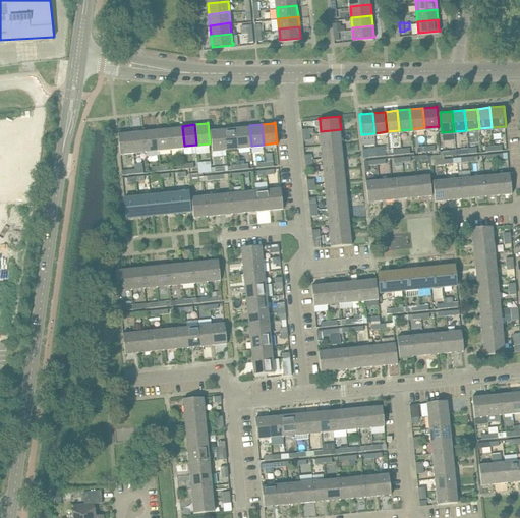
[(251,146),(249,125),(236,126),(238,147),(251,146)]
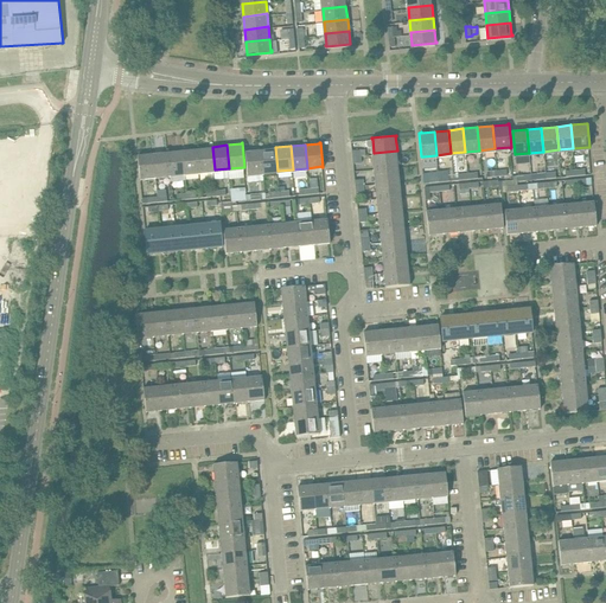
[(212,147),(197,148),(199,172),(215,170),(212,147)]
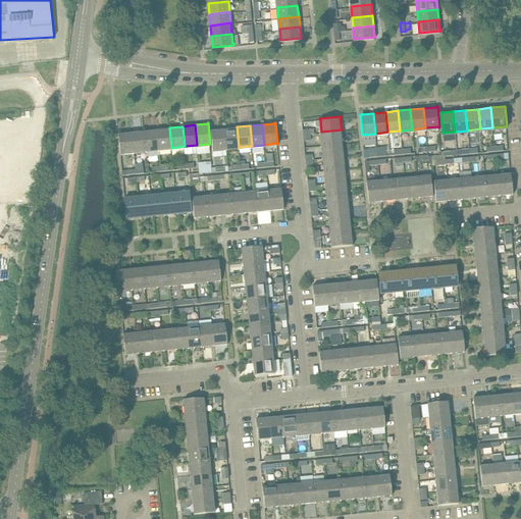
[(237,126),(224,127),(226,148),(239,147),(237,126)]
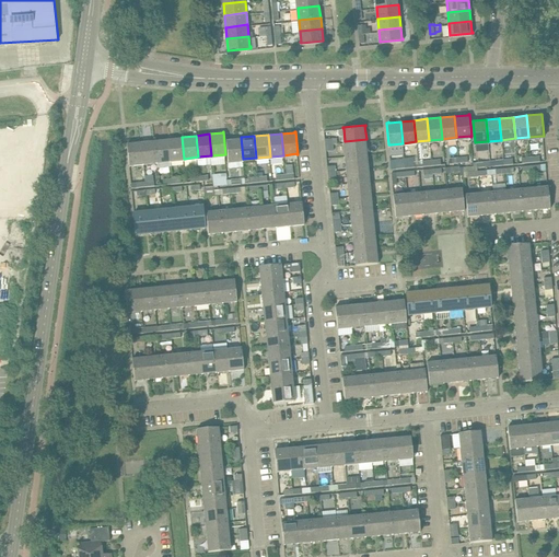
[(182,137),(169,138),(171,160),(184,159),(182,137)]
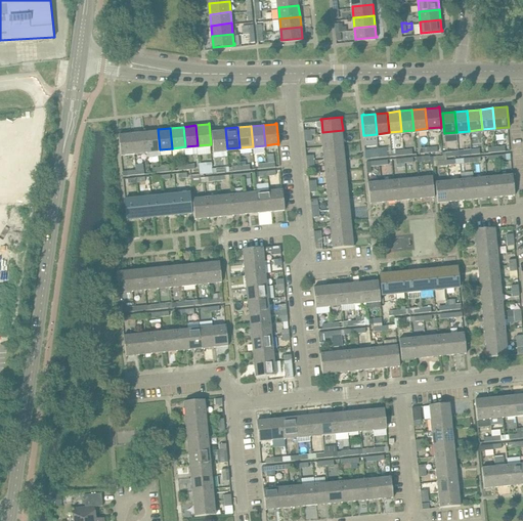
[(227,148),(225,128),(214,130),(213,129),(212,129),(214,150),(227,148)]
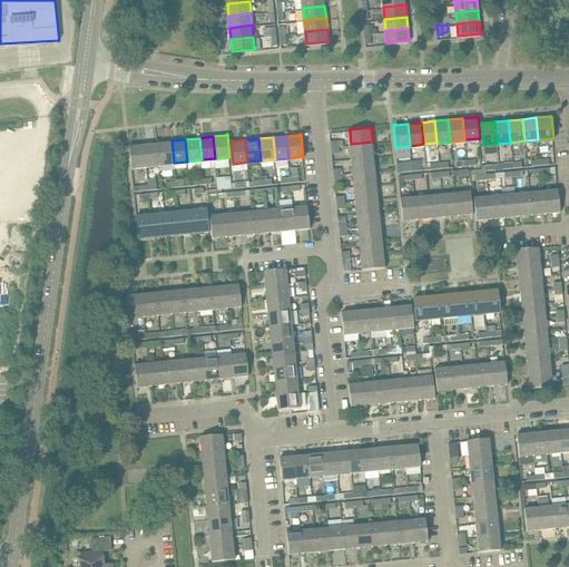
[(172,140),(158,142),(160,164),(160,168),(174,167),(174,163),(172,140)]
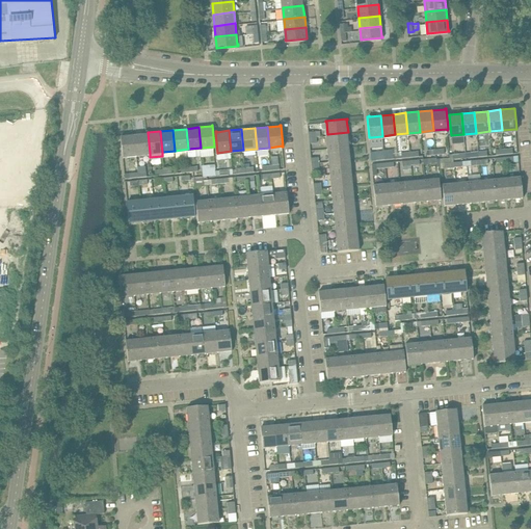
[(148,132),(134,133),(136,154),(150,153),(148,132)]
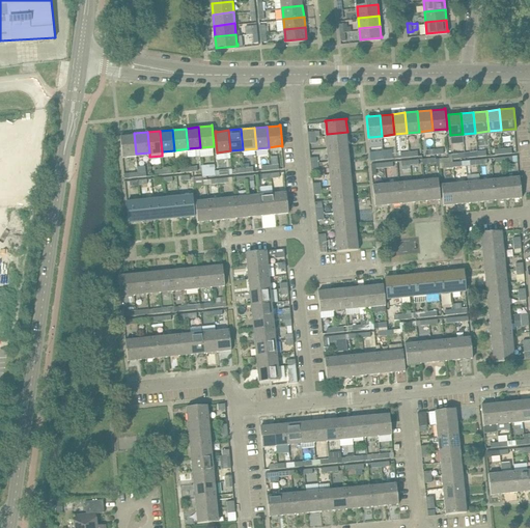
[(349,144),(347,132),(327,134),(328,146),(349,144)]
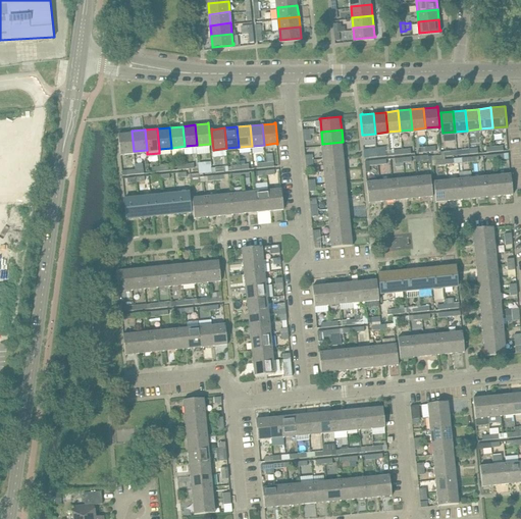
[(134,151),(132,131),(120,133),(120,132),(118,132),(120,153),(122,153),(122,152),(134,151)]
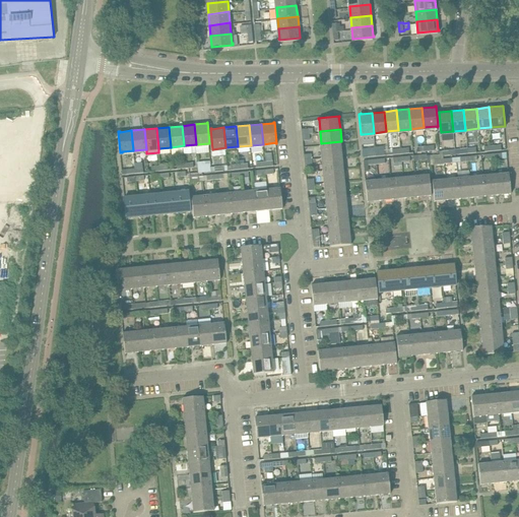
[(341,141),(321,143),(322,156),(342,154),(341,141)]
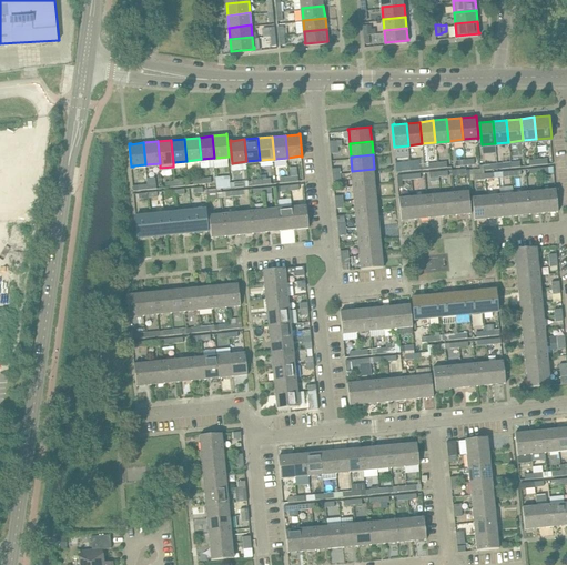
[(424,167),(423,162),(419,162),(419,158),(409,158),(411,163),(409,163),(411,169),(424,167)]
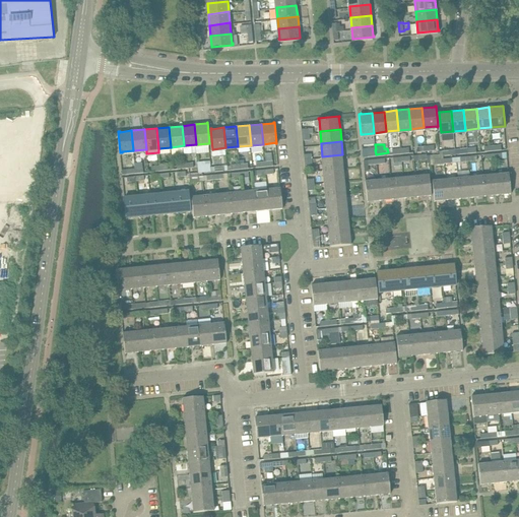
[(455,152),(454,147),(452,148),(451,144),(443,145),(444,153),(452,152),(455,152)]
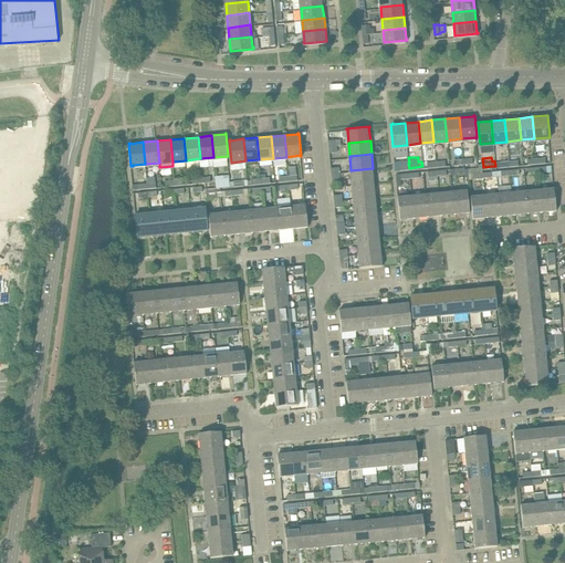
[(374,181),(373,168),(351,170),(353,184),(374,181)]
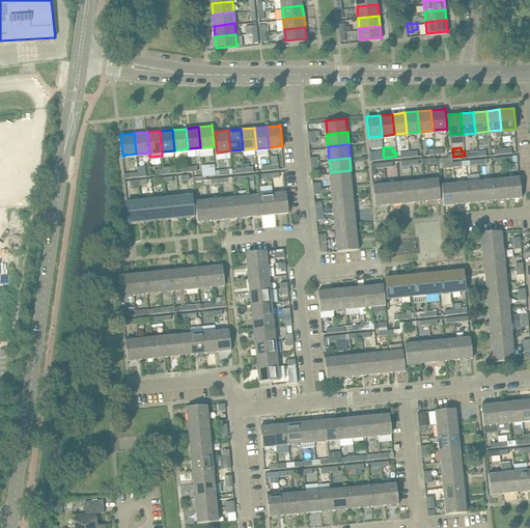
[(385,166),(384,161),(372,162),(373,172),(378,172),(378,166),(385,166)]
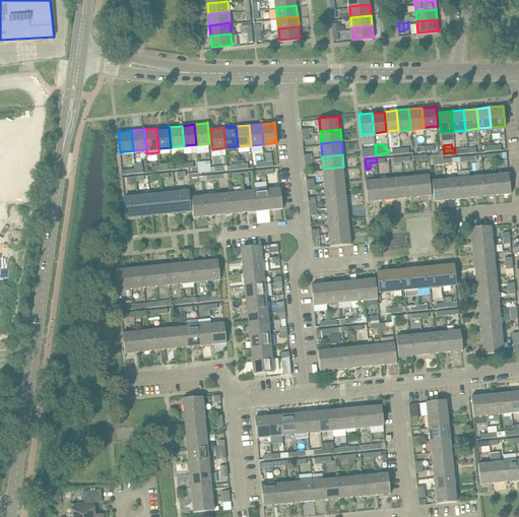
[(135,171),(135,166),(134,166),(133,162),(126,163),(127,171),(135,171)]
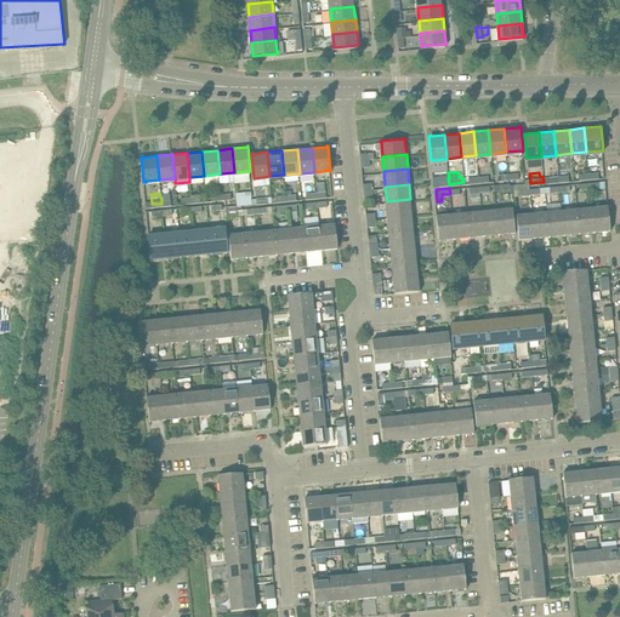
[(410,199),(387,201),(388,217),(413,215),(410,199)]
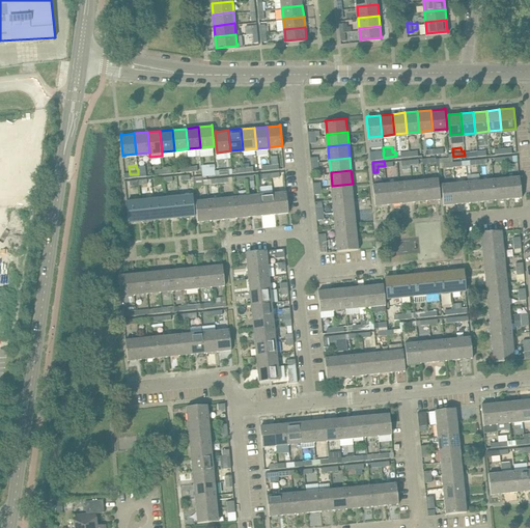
[(519,174),(505,176),(507,196),(521,195),(521,196),(523,196),(520,174),(519,174)]
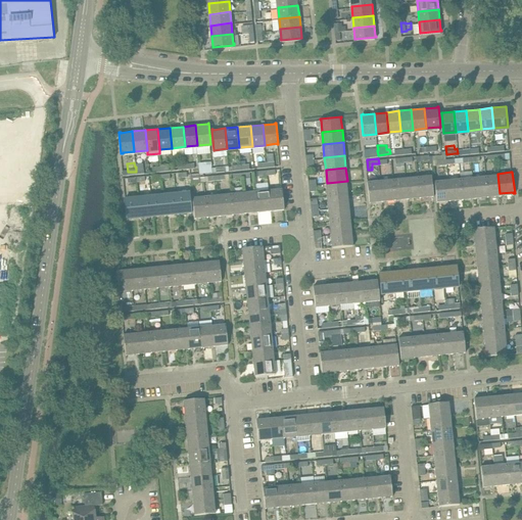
[(419,175),(421,195),(433,194),(434,194),(432,174),(431,174),(419,175)]
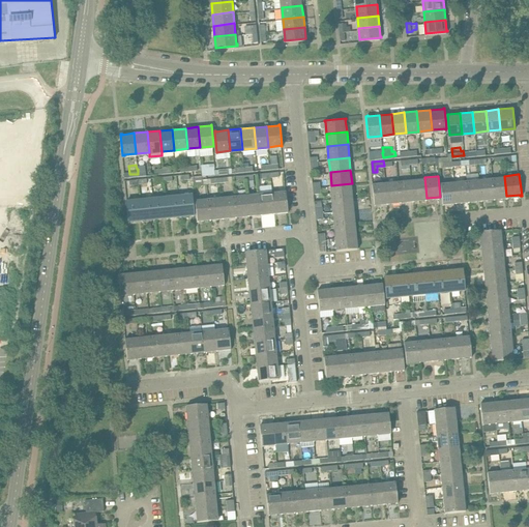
[(504,176),(492,177),(494,198),(506,196),(504,176)]
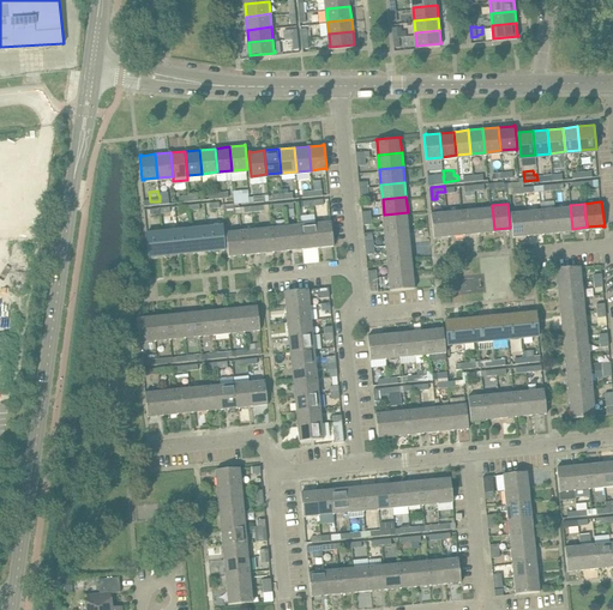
[(494,229),(492,205),(476,207),(479,230),(494,229)]
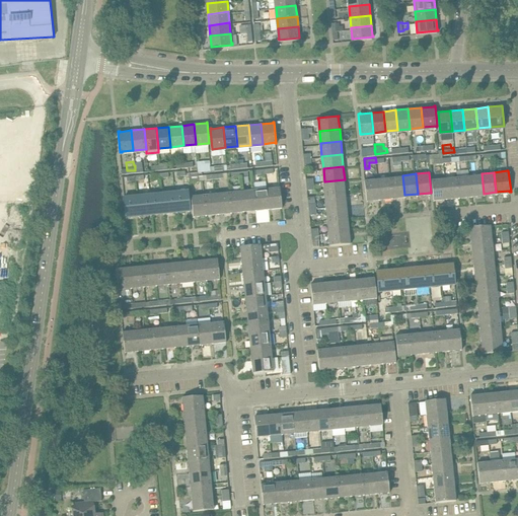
[(482,173),(468,174),(470,195),(484,194),(482,173)]
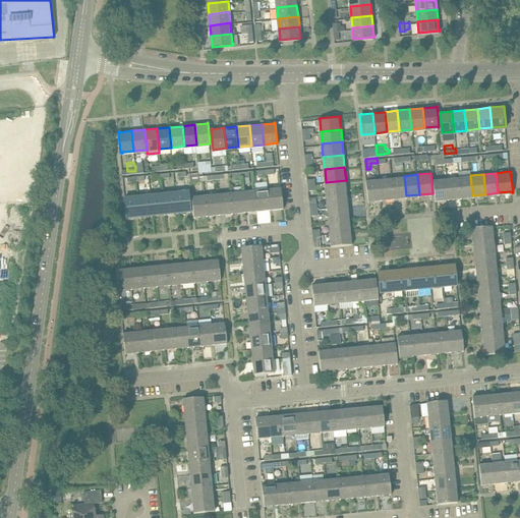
[(470,175),(458,176),(460,196),(472,195),(470,175)]
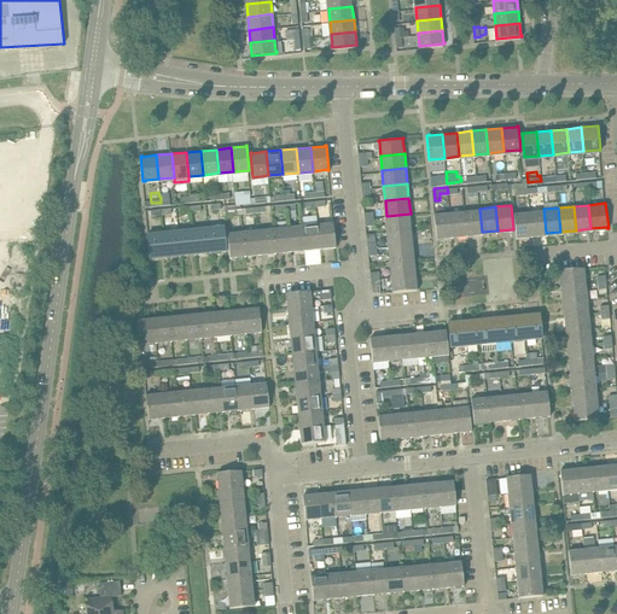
[(482,232),(479,209),(465,210),(467,234),(482,232)]
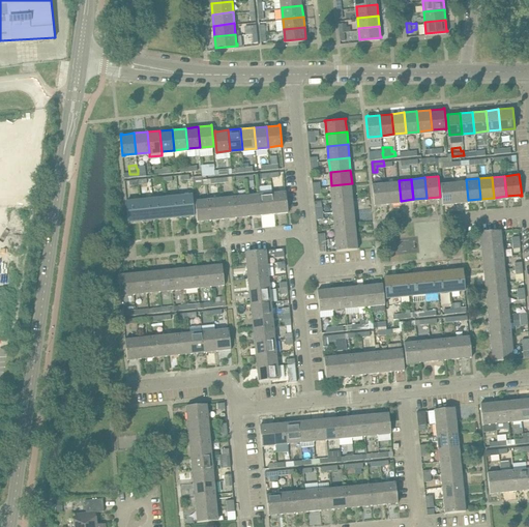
[(468,200),(466,179),(453,181),(456,201),(468,200)]
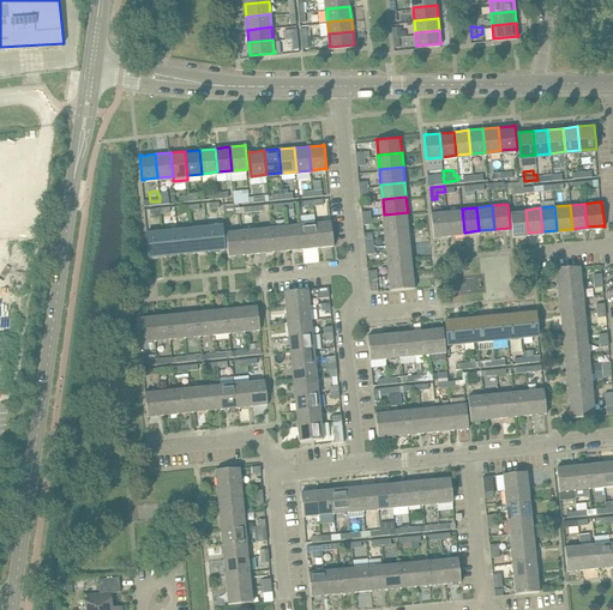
[(462,209),(446,210),(449,234),(464,233),(462,209)]
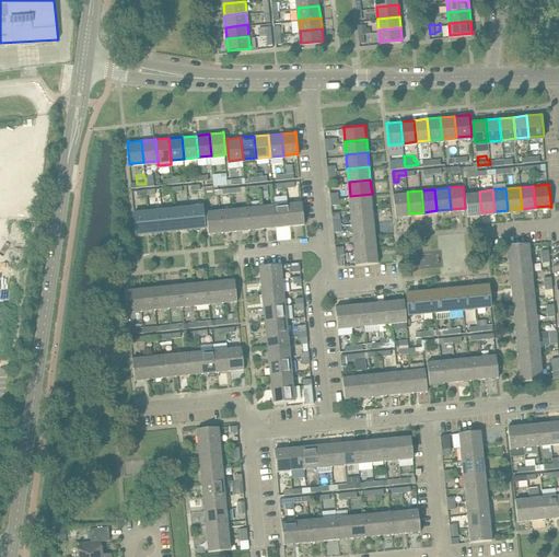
[(409,213),(407,192),(395,193),(394,193),(396,216),(397,216),(397,215),(409,213)]
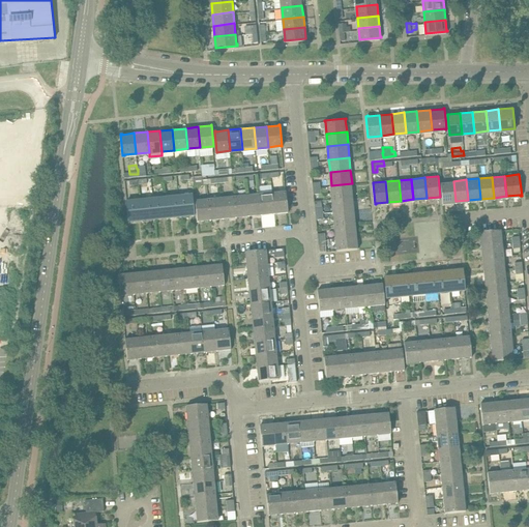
[(456,201),(453,181),(441,182),(443,203),(444,203),(444,202),(456,201)]
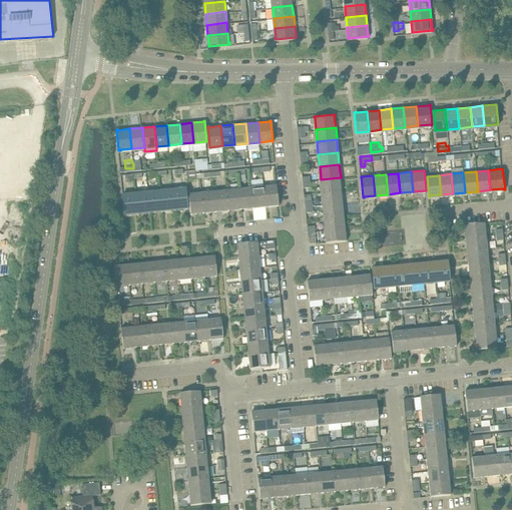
[(342,188),(341,177),(321,179),(322,190),(342,188)]
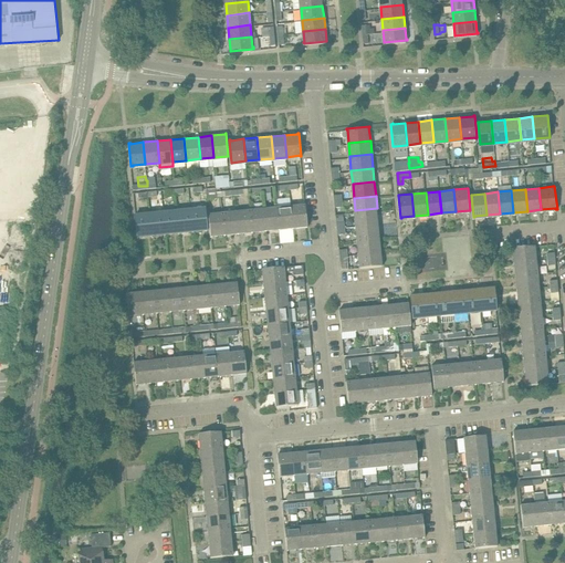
[(194,228),(191,207),(190,201),(177,202),(177,208),(180,230),(187,229),(194,228)]
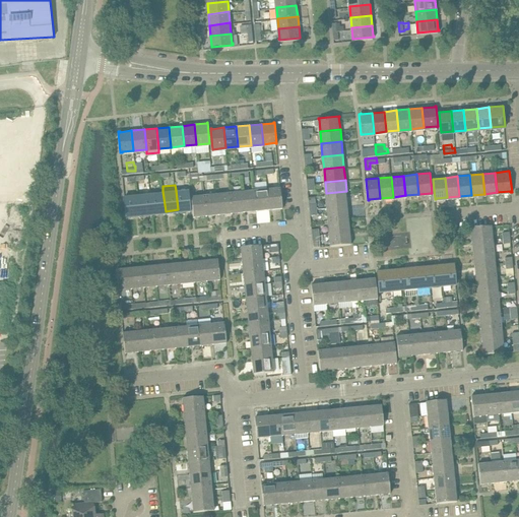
[(267,188),(269,207),(281,206),(283,206),(281,186),(279,186),(267,188)]
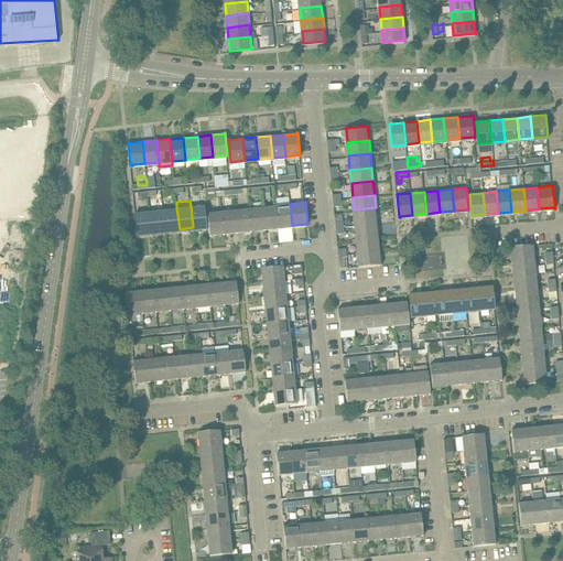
[(203,204),(191,206),(193,227),(206,226),(207,226),(205,204),(203,204)]
